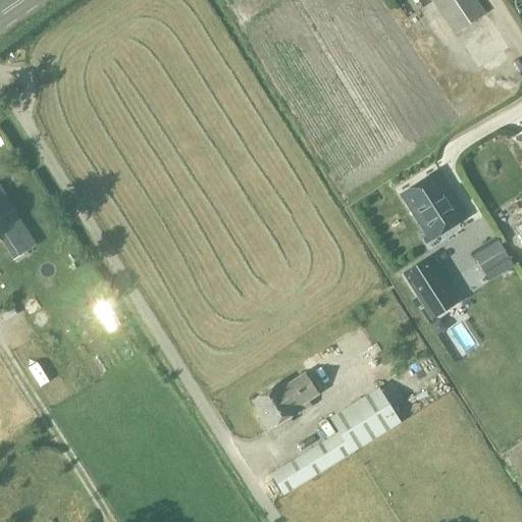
[(486,15),(475,0),(431,0),(455,36),(486,15)]
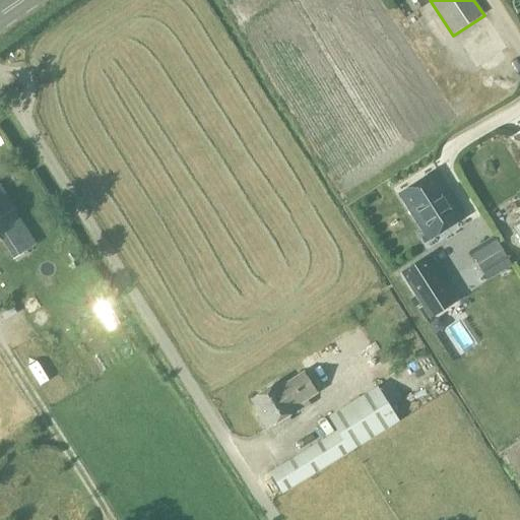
[(399,195),(427,237),(423,239),(426,243),(464,218),(435,173),(399,195)]
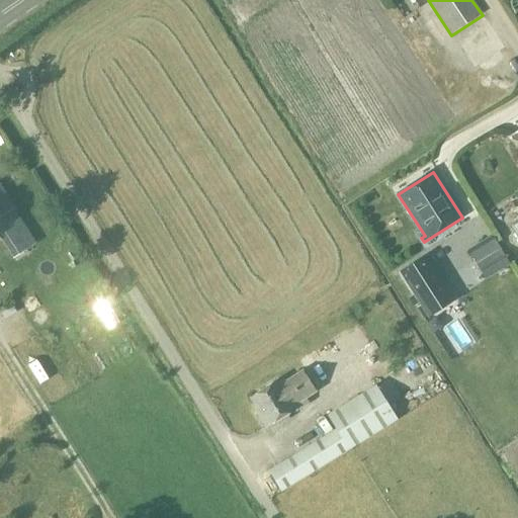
[(487,279),(510,265),(492,236),(468,251),(487,279)]
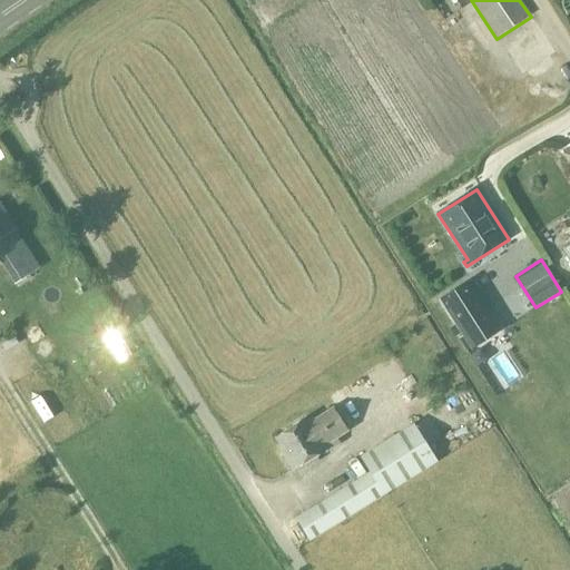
[(472,281),(449,295),(469,326),(492,311),(491,308),(492,307),(475,281),(473,283),(472,281)]
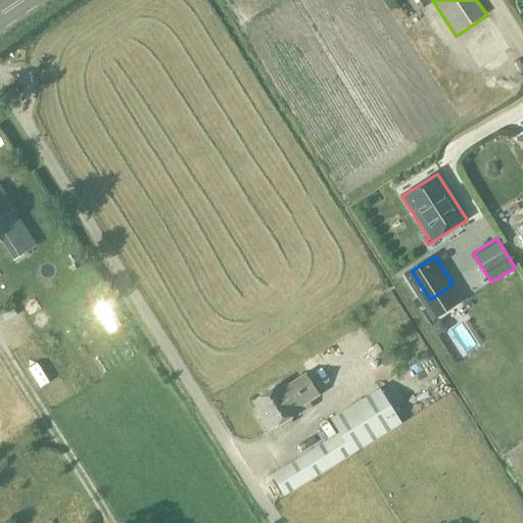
[(272,431),(281,425),(301,412),(303,415),(314,409),(310,403),(320,396),(305,374),(283,389),(280,385),(253,402),(272,431)]
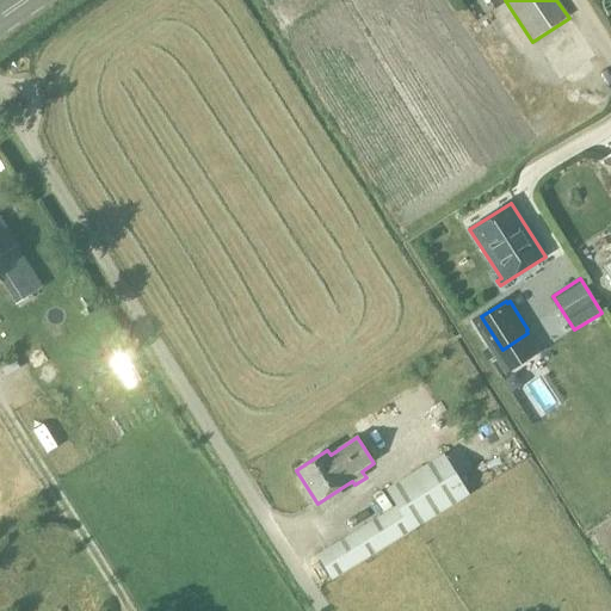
[(318,556),(333,581),(470,497),(444,455),(387,491),(397,507),(318,556)]
